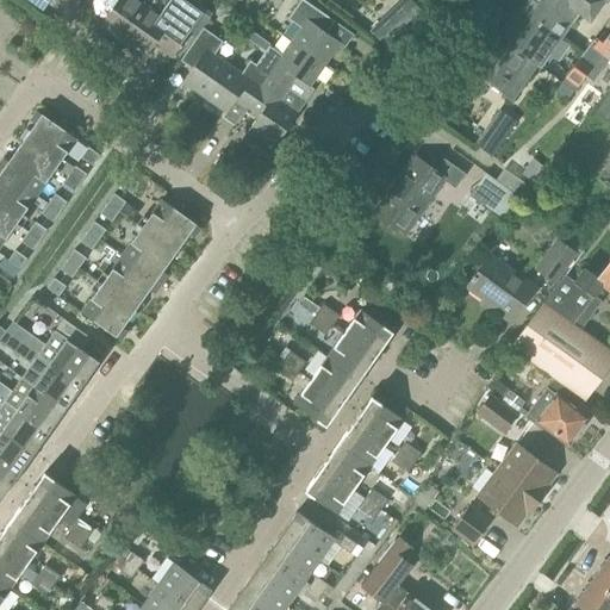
[(145,55),(154,44),(173,57),(204,14),(184,0),(166,24),(134,0),(119,0),(103,25),(123,38),(145,55)]
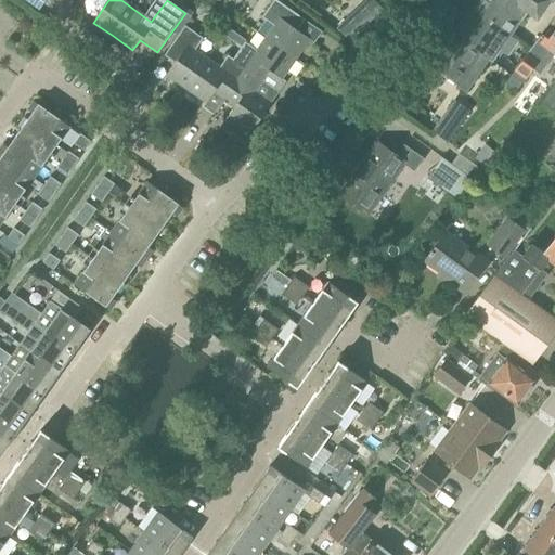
[(274,0),(262,18),(274,26),(266,38),(296,60),(310,39),(297,31),(305,21),(275,0),(274,0)]
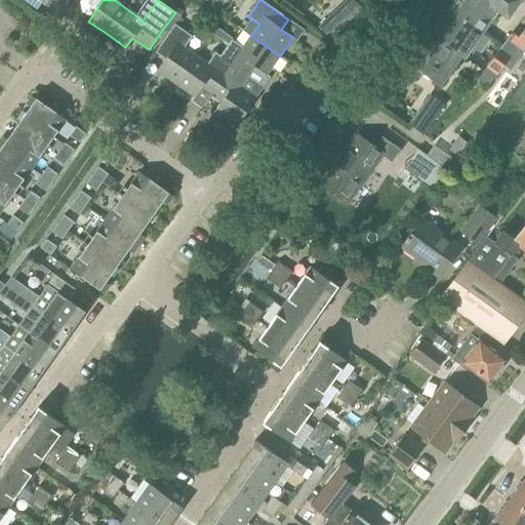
[(332,42),(365,11),(353,0),(349,0),(320,29),(332,42)]
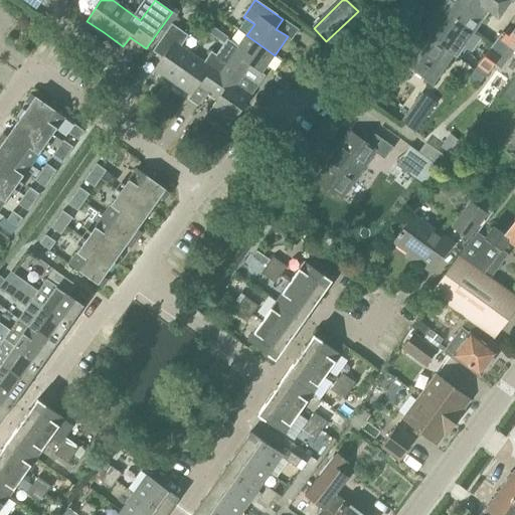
[(444,0),(439,8),(474,33),(489,11),(499,19),(512,0),(444,0)]
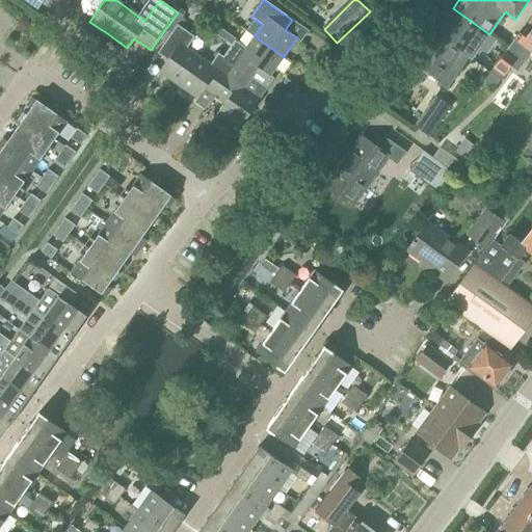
[(489,34),(453,8),(414,63),(439,82),(460,51),(472,58),(489,34)]
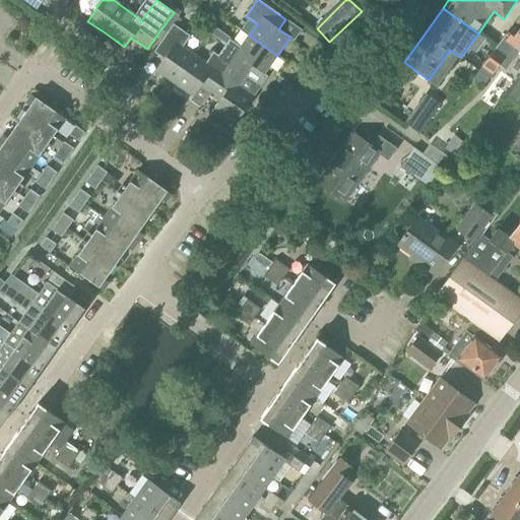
[(154,52),(165,59),(156,71),(175,83),(195,56),(183,48),(191,37),(174,24),(154,52)]
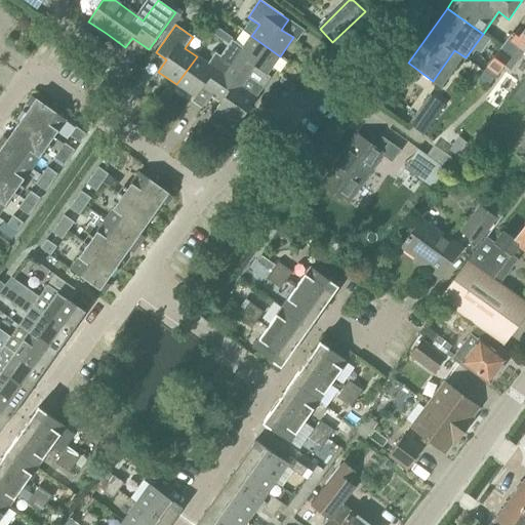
[(524,29),(523,32),(521,30),(516,37),(512,34),(487,67),(498,75),(505,66),(511,70),(524,49),(524,29)]
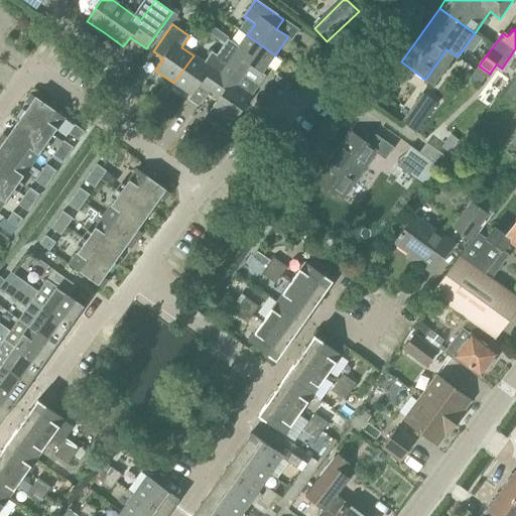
[(217,55),(229,63),(245,75),(251,66),(262,74),(275,55),(247,35),(239,47),(228,39),(217,55)]
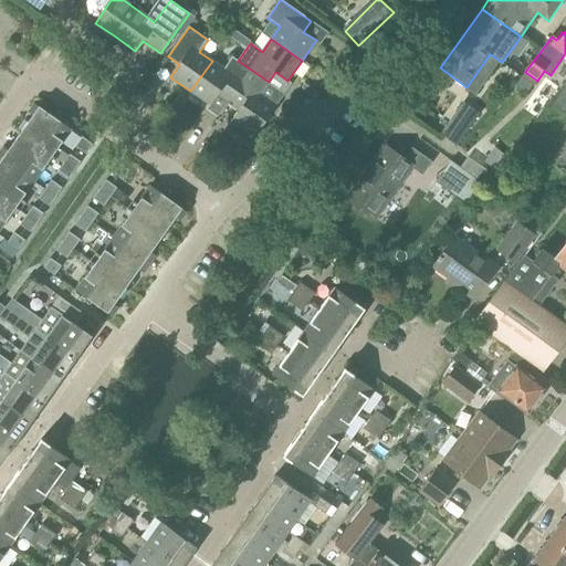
[(224,69),(212,61),(190,91),(211,105),(219,93),(230,100),(251,70),(238,61),(232,56),(224,69)]
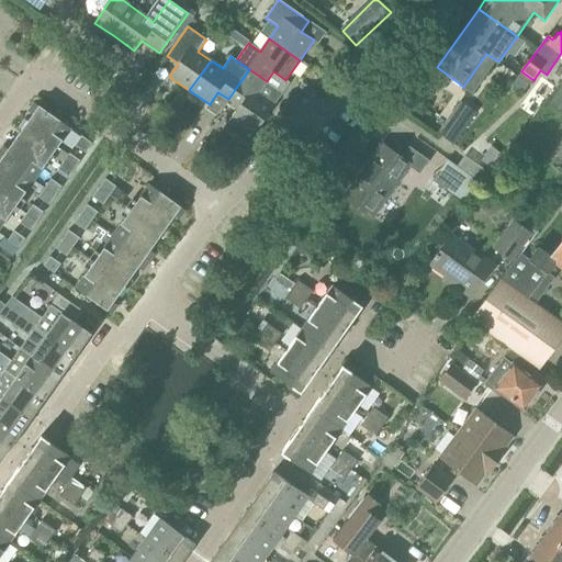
[(228,99),(239,107),(225,127),(248,143),(274,104),(258,93),(267,81),(249,69),(228,99)]
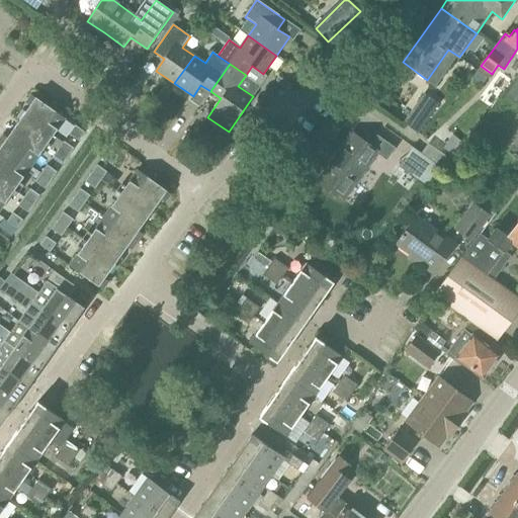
[(517,80),(508,95),(517,102),(517,80)]
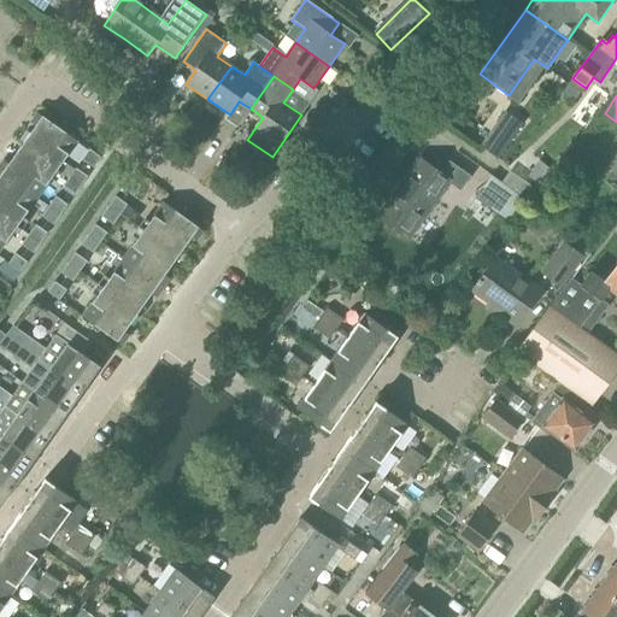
[(506,111),(483,145),(482,146),(499,158),(523,123),(506,111)]
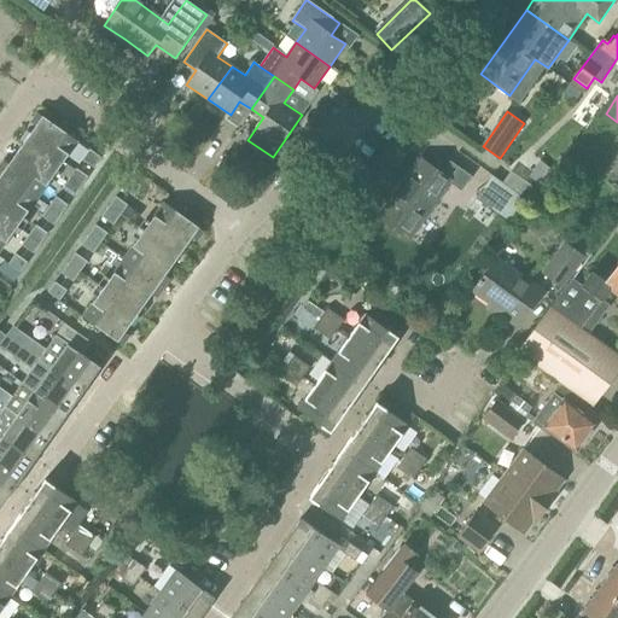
[(36,126),(33,130),(23,145),(58,170),(79,141),(38,114),(31,123),(36,126)]
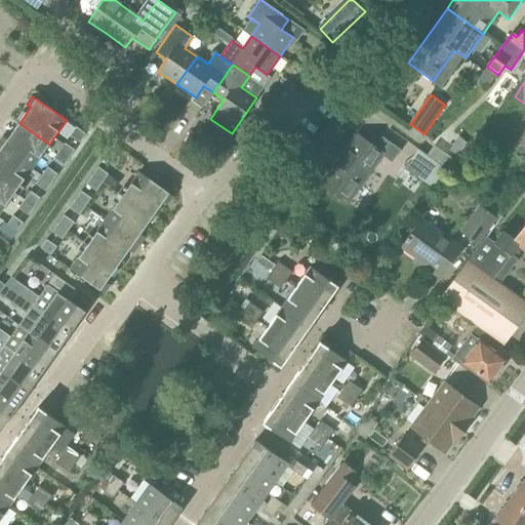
[(3,136),(0,140),(0,146),(32,168),(49,145),(19,123),(8,139),(3,136)]
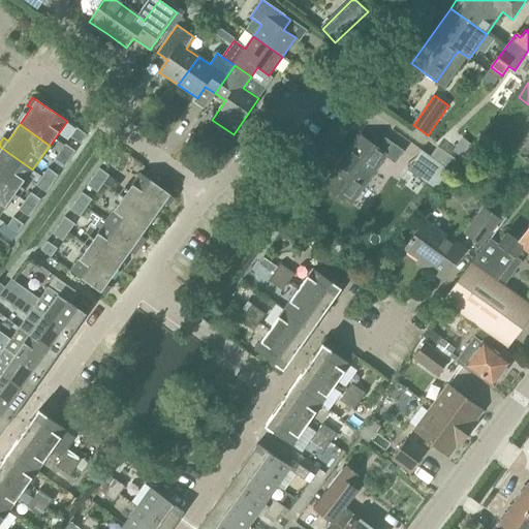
[(88,135),(78,128),(71,137),(82,144),(88,135)]
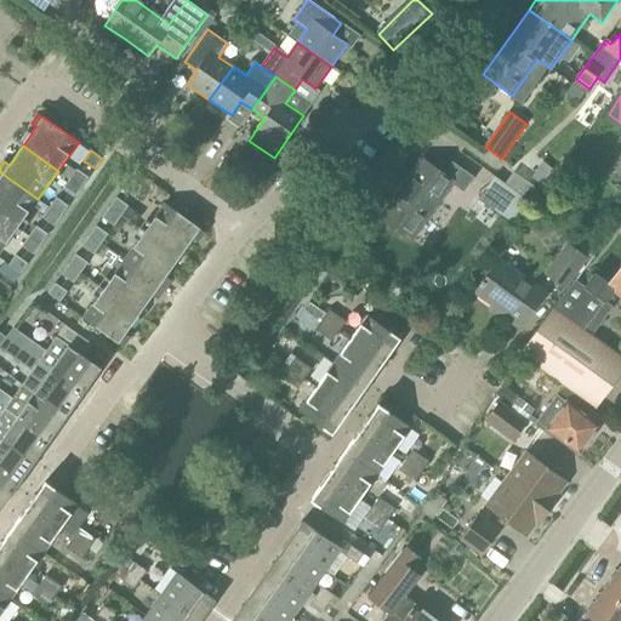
[(422,160),(397,197),(382,218),(412,240),(453,183),(465,192),(474,177),(446,158),(437,171),(422,160)]
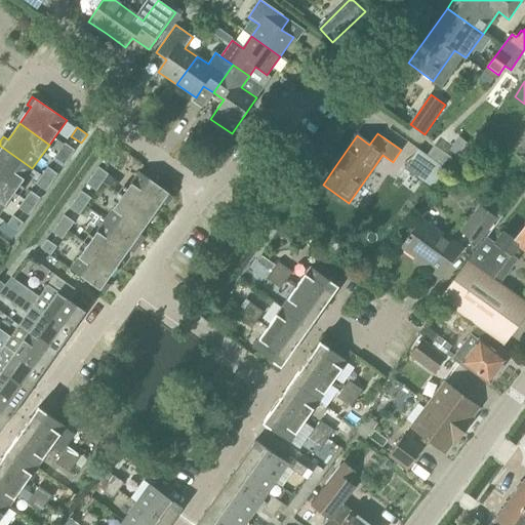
[(183,144),(191,150),(197,142),(189,135),(183,144)]
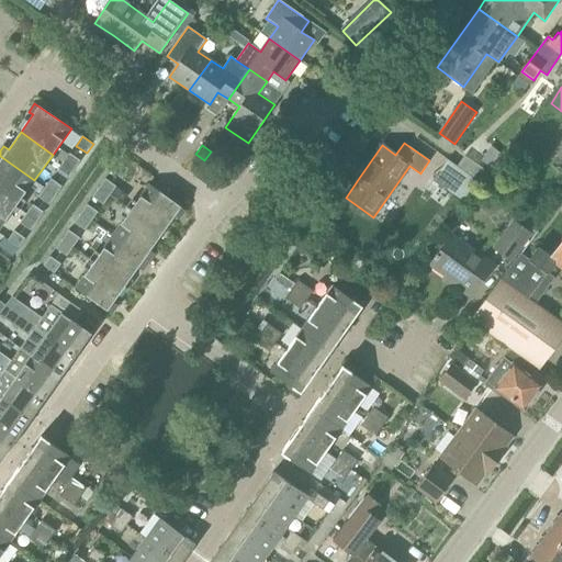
[(64,163),(75,170),(81,160),(70,154),(64,163)]
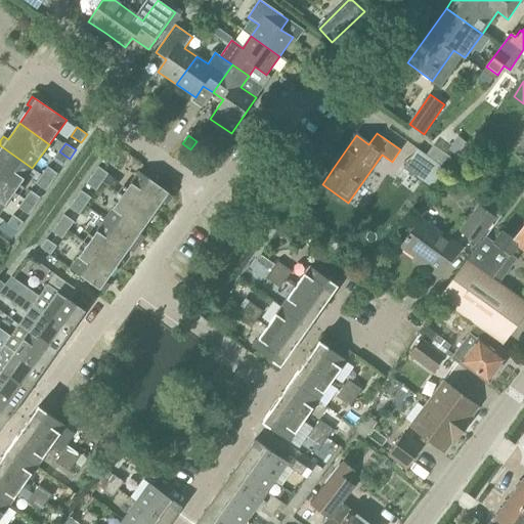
[(0,181),(14,192),(32,168),(0,145),(0,181)]
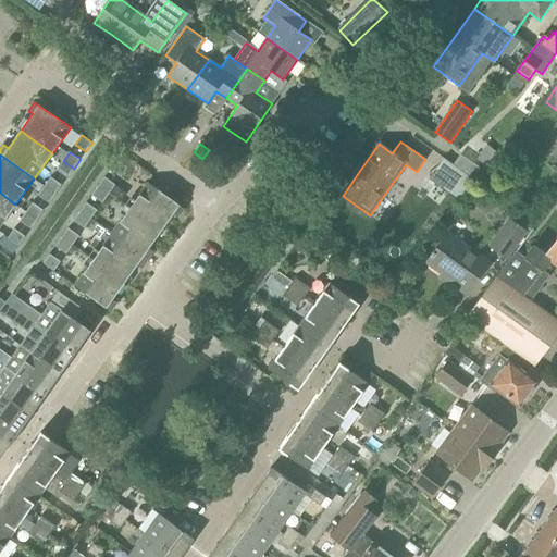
[(435,169),(449,178),(442,188),(460,201),(475,184),(477,182),(478,181),(456,165),(444,158),(435,169)]
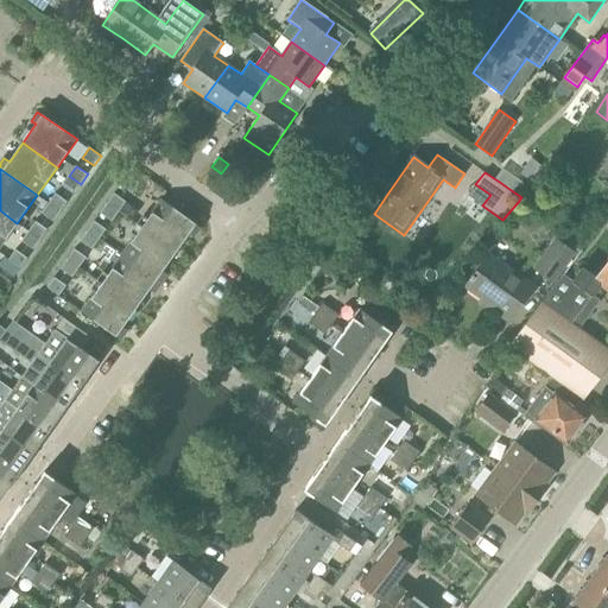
[(120,185),(132,194),(139,183),(127,175),(120,185)]
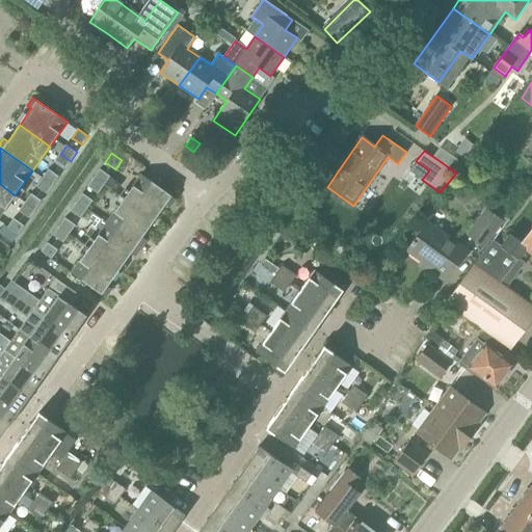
[(71,161),(60,154),(54,162),(64,169),(71,161)]
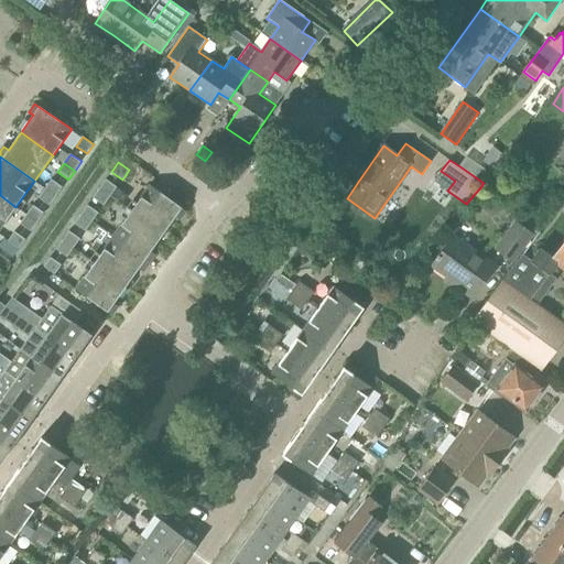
[(45,188),(56,196),(63,187),(52,180),(45,188)]
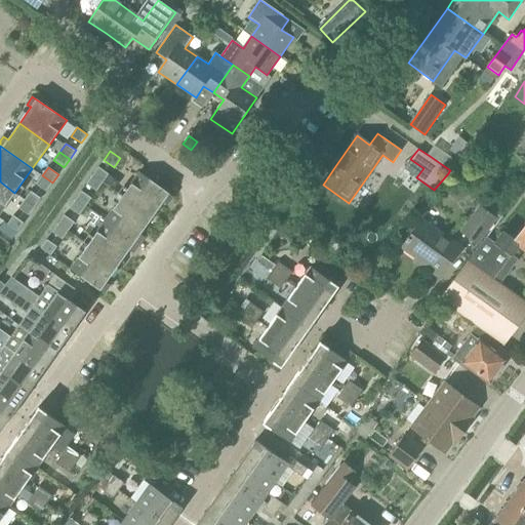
[(92,175),(103,183),(109,174),(98,167),(92,175)]
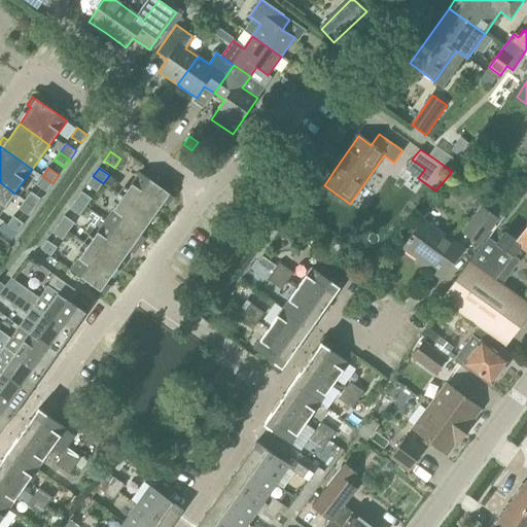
[(174,198),(140,173),(123,198),(152,218),(164,203),(169,206),(174,198)]
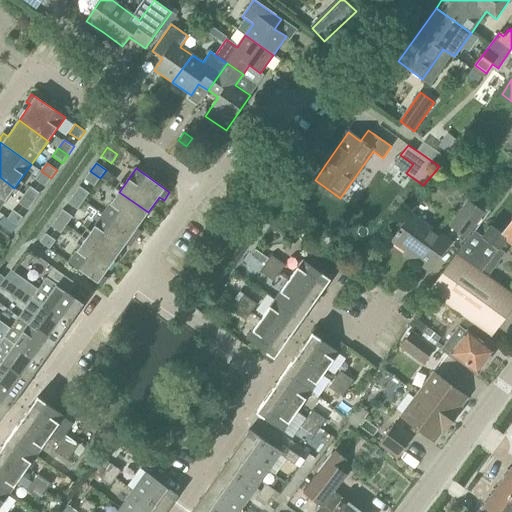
[(51,178),(41,171),(35,180),(45,187),(51,178)]
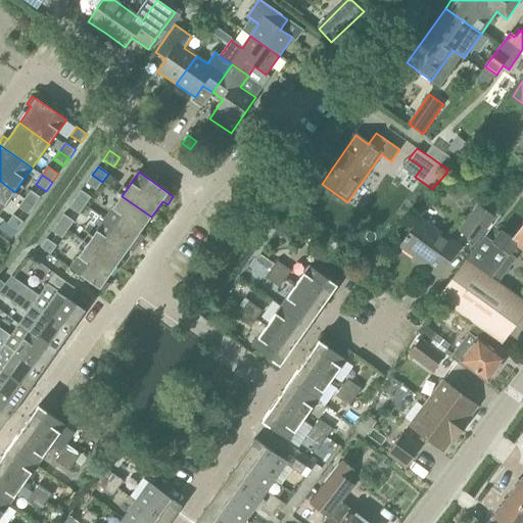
[(102,182),(92,175),(87,183),(97,190),(102,182)]
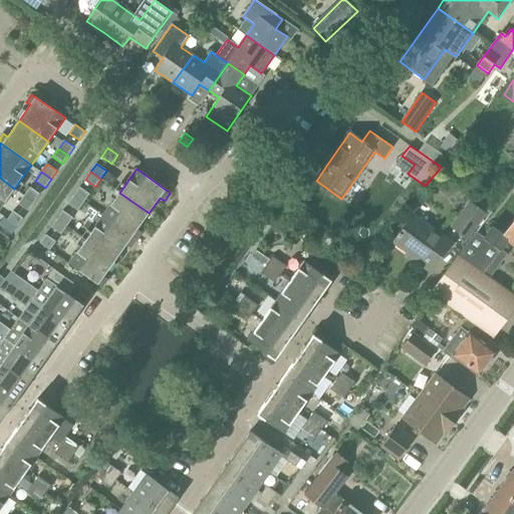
[(442,191),(452,179),(446,174),(436,186),(442,191)]
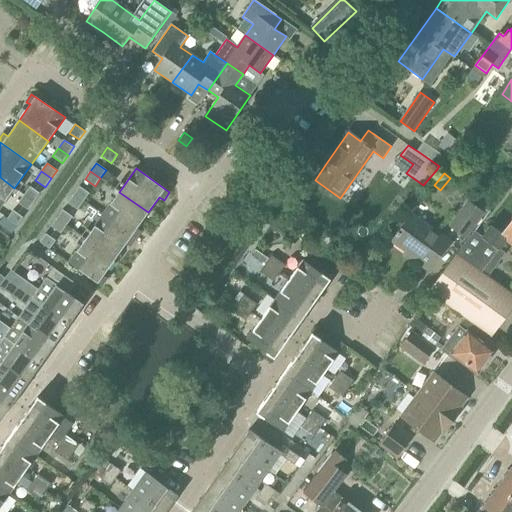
[(0,208),(14,188),(0,177),(0,208)]
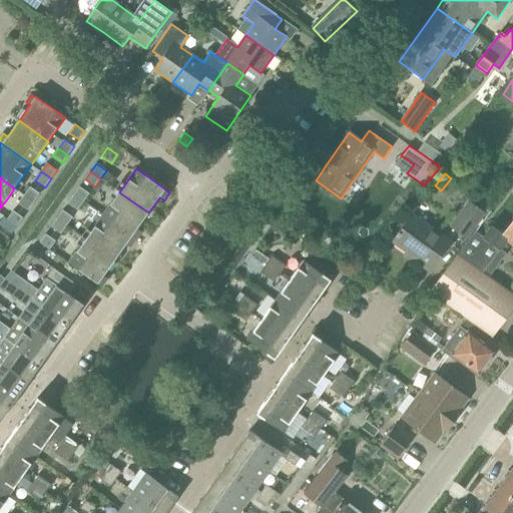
[(24,195),(34,202),(40,193),(30,186),(24,195)]
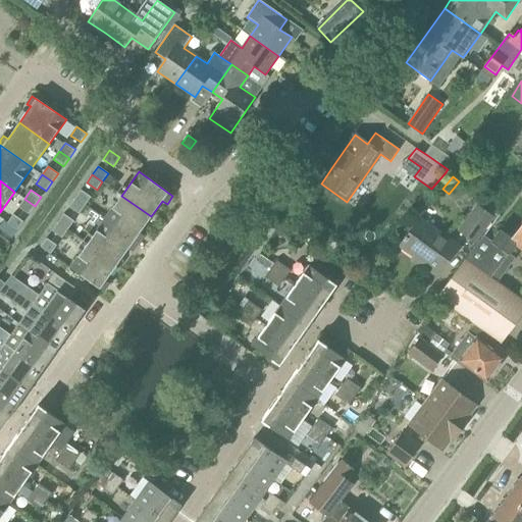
[(73,201),(84,208),(91,197),(82,190),(73,201)]
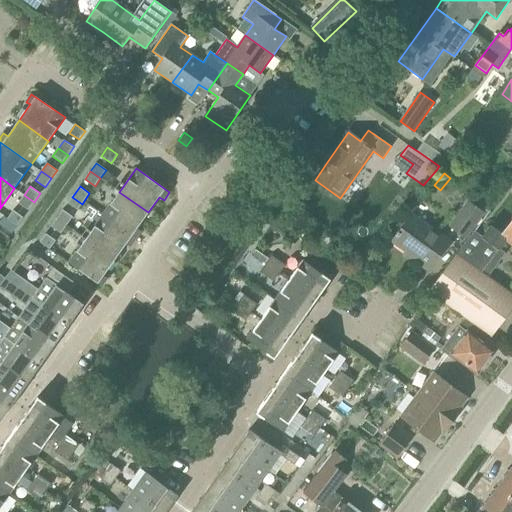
[(148,212),(119,192),(101,217),(134,241),(141,231),(137,228),(148,212)]
